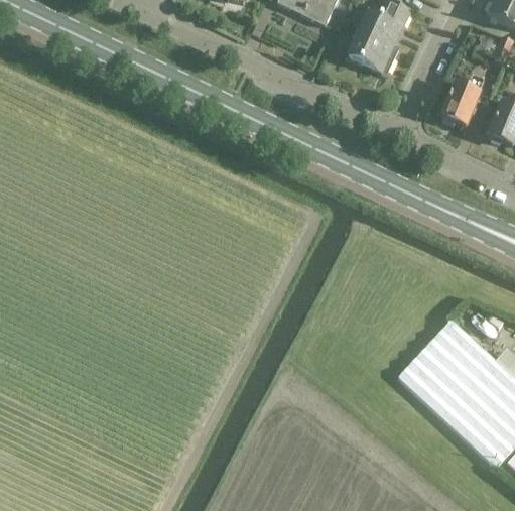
[(278,0),(277,2),(325,24),(336,0),(278,0)]
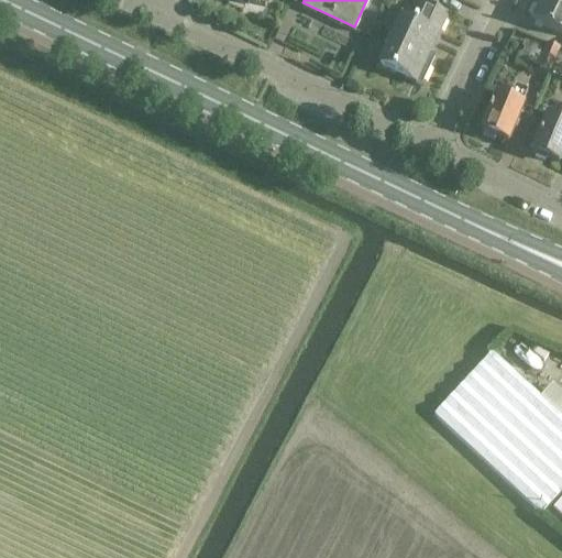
[(432,51),(427,48),(444,10),(423,0),(418,0),(410,17),(400,11),(378,59),(419,80),(432,51)]
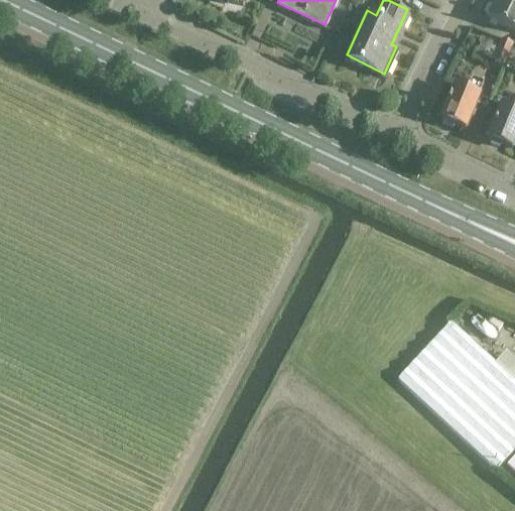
[(490,1),(486,10),(489,11),(488,15),(514,28),(514,0),(495,0),(493,3),(490,1)]
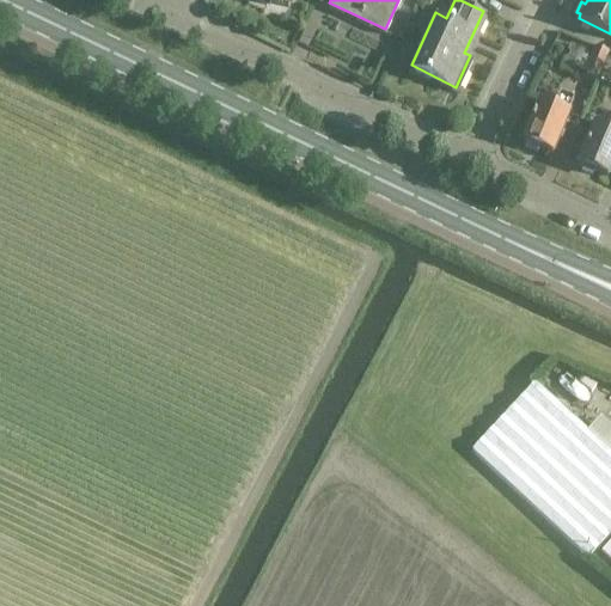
[(598,75),(609,48),(594,42),(584,69),(598,75)]
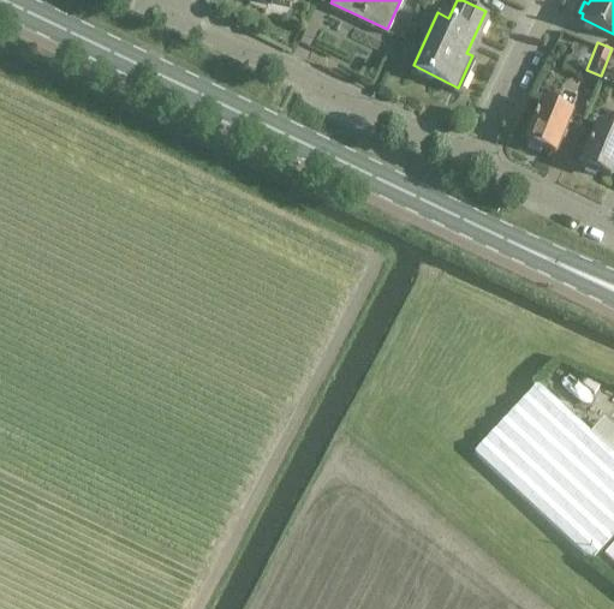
[(542,96),(525,138),(529,139),(528,143),(540,148),(541,145),(555,151),(572,109),(571,109),(576,95),(562,89),(556,103),(542,96)]
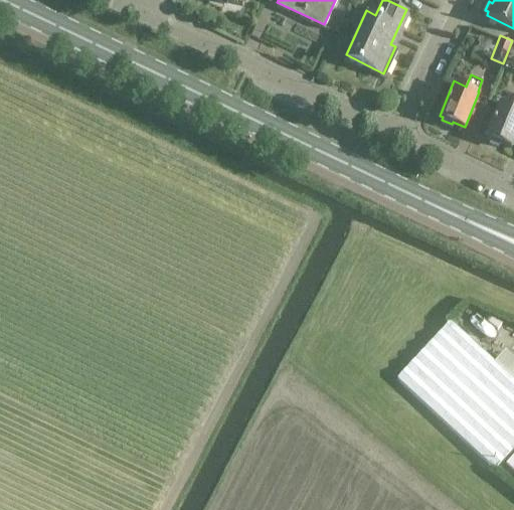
[(500,101),(486,135),(489,137),(489,139),(498,143),(499,141),(511,146),(513,139),(513,106),(500,101)]
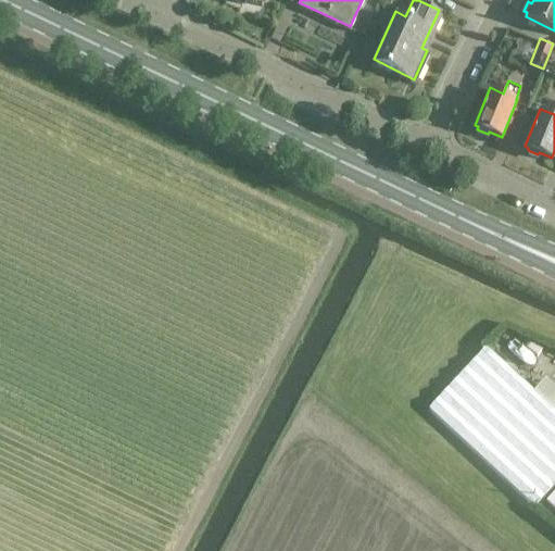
[(429,405),(534,503),(554,480),(554,408),(486,343),(429,405)]
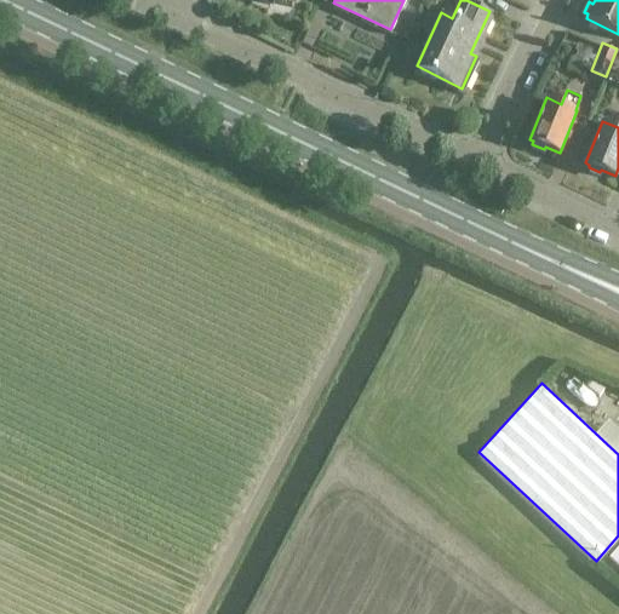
[(618,544),(608,556),(618,564),(618,544)]
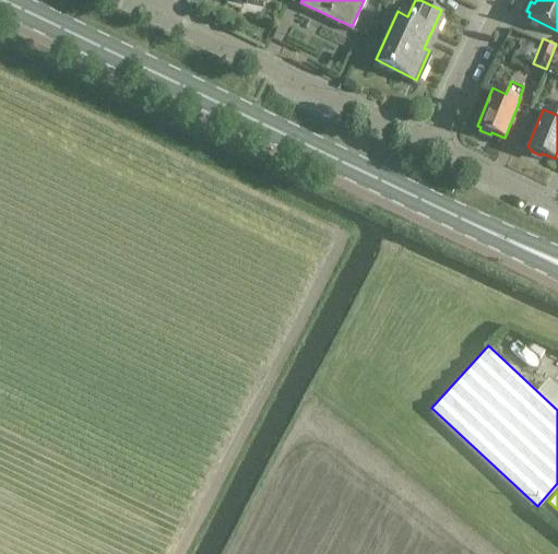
All buildings are outlined.
